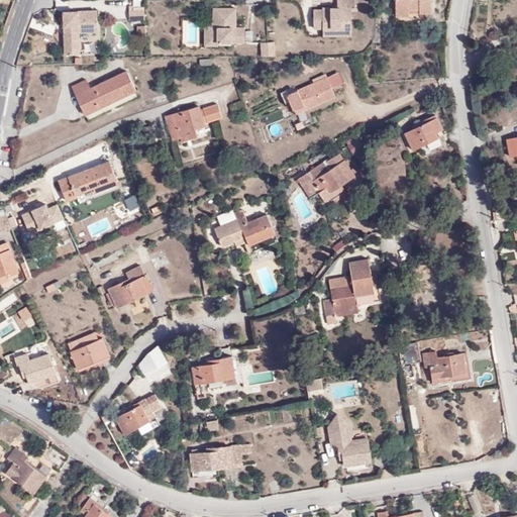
[(313,27),(322,27),(339,27),(339,34),(350,34),(350,7),(354,7),(354,0),(336,0),(337,7),(321,7),(321,9),(312,9),(313,27)]
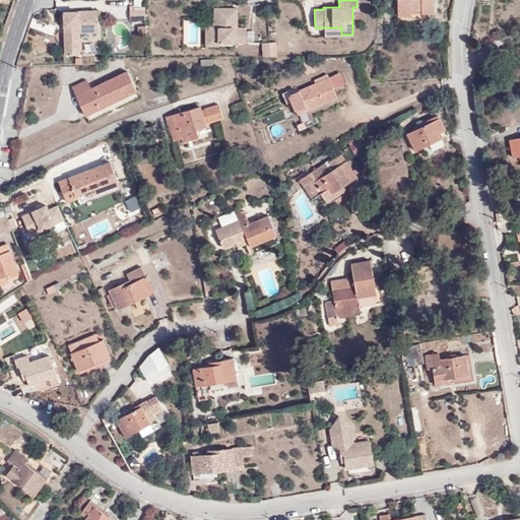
[(433,11),(432,0),(397,0),(398,15),(411,15),(411,18),(421,17),(421,11),(433,11)]
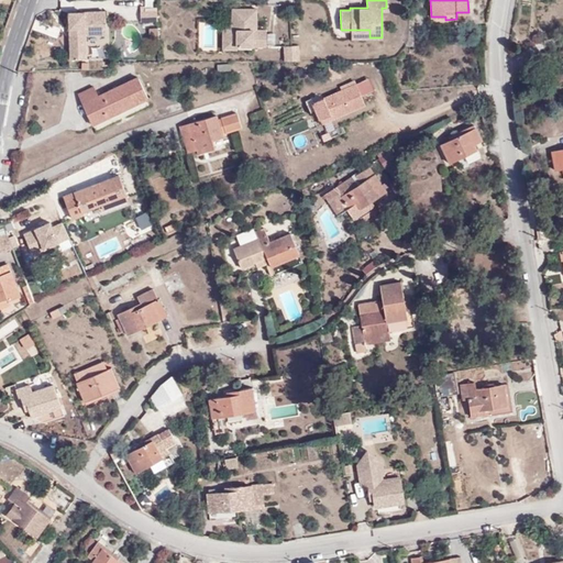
[(252,25),(255,25),(256,9),(236,8),(236,29),(225,29),(224,39),(222,39),(222,48),(236,48),(236,45),(265,45),(266,30),(255,30),(252,30),(252,25)]
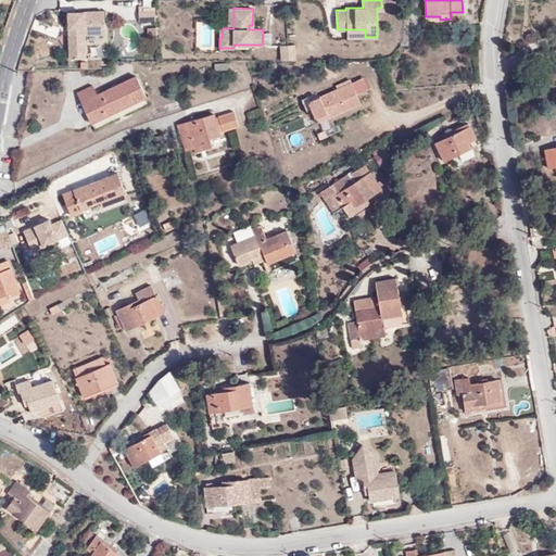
[(234,28),(234,8),(229,8),(229,24),(219,24),(219,38),(222,38),(223,28),(234,28)]
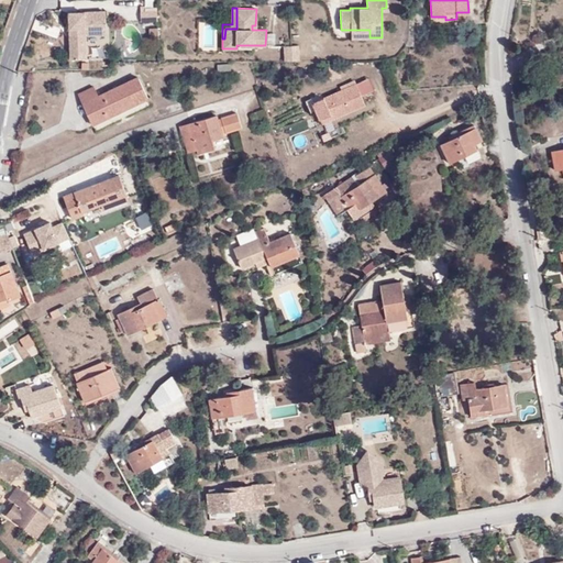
[(157,20),(156,10),(140,11),(140,20),(157,20)]
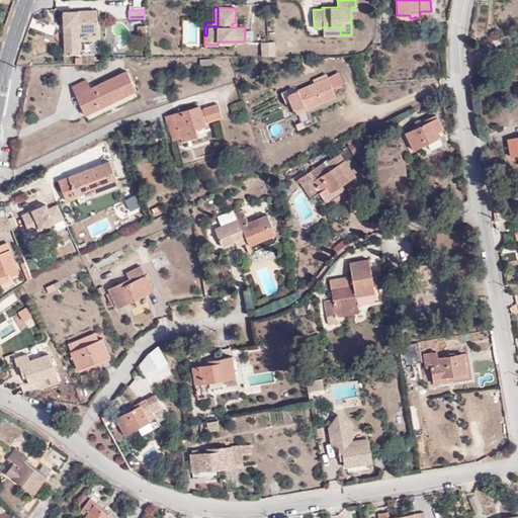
[(67,32),(63,33),(64,54),(78,54),(77,31),(96,31),(96,11),(63,11),(63,25),(66,25),(67,32)]
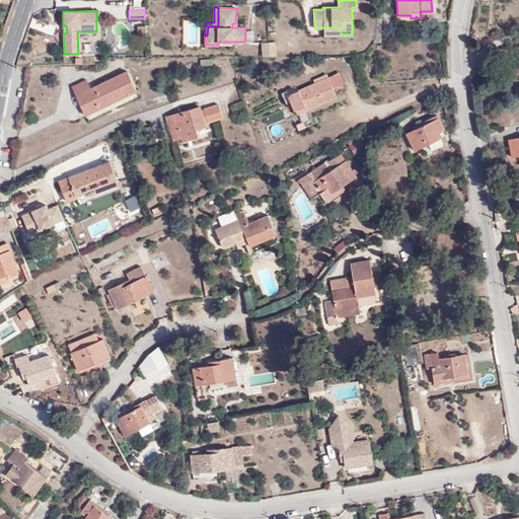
[(86,115),(136,90),(127,71),(90,88),(86,80),(72,86),(86,115)]
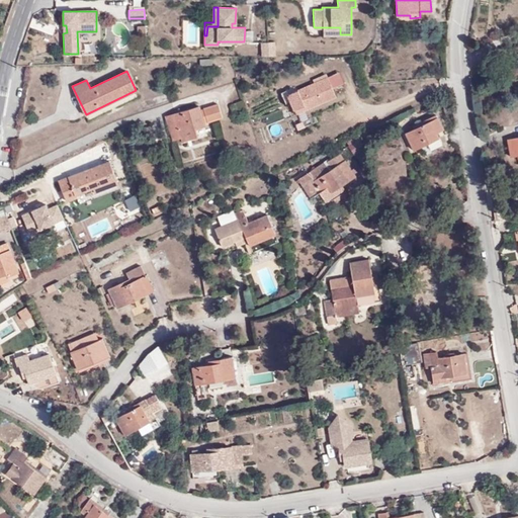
[(319,88),(331,83),(329,76),(316,81),(319,88)]
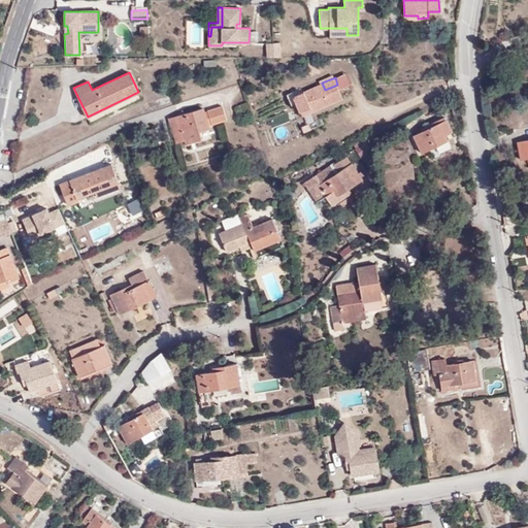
[(314,106),(316,109),(343,98),(337,85),(325,90),(322,83),(292,95),(300,111),(314,106)]
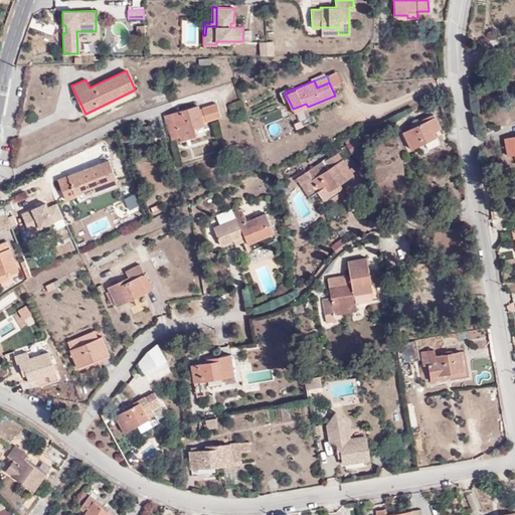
[(202,108),(205,122),(220,117),(216,104),(202,108)]
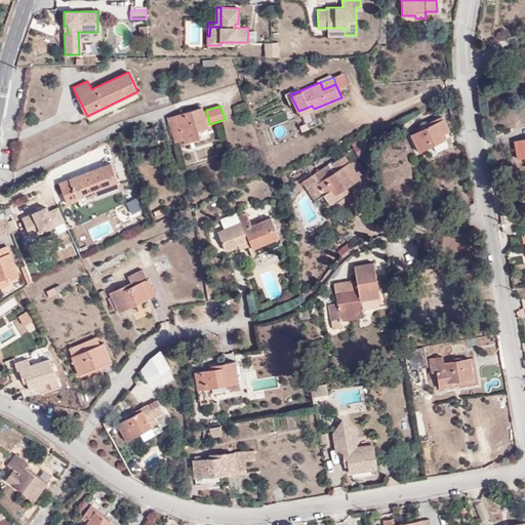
[(299,115),(314,109),(312,106),(298,111),(299,115)]
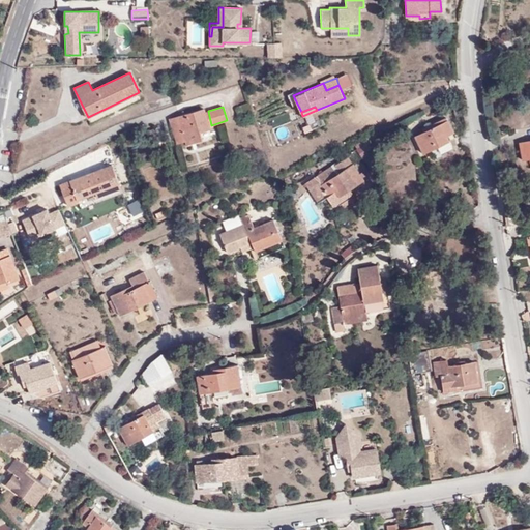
[(209,128),(208,126),(204,112),(203,109),(170,119),(177,143),(185,140),(201,135),(200,131),(209,128)]
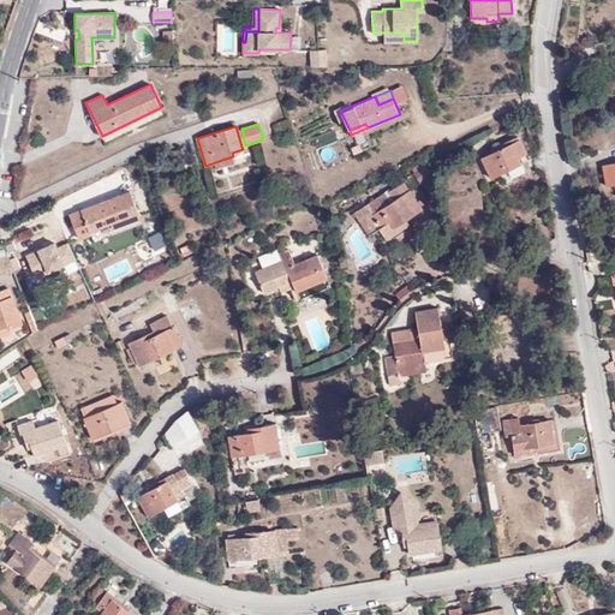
[(526,153),(519,136),(491,149),(493,153),(483,157),(491,177),(507,169),(512,178),(525,172),(518,156),(526,153)]
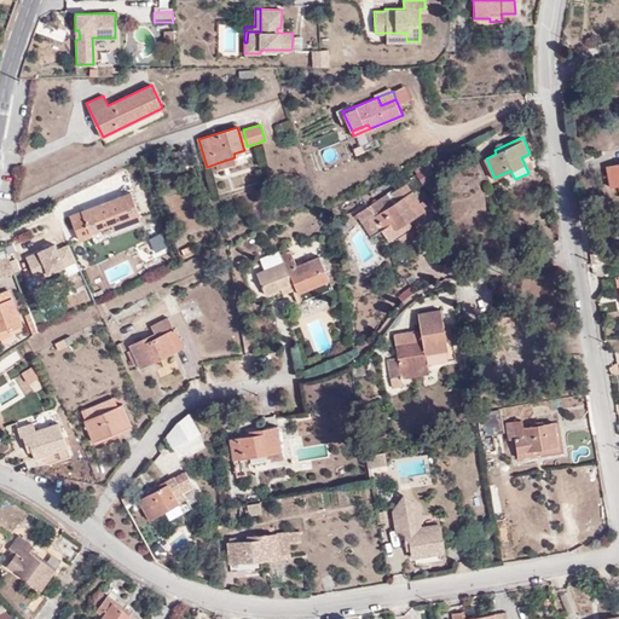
[(236,162),(235,157),(217,163),(218,168),(236,162)]
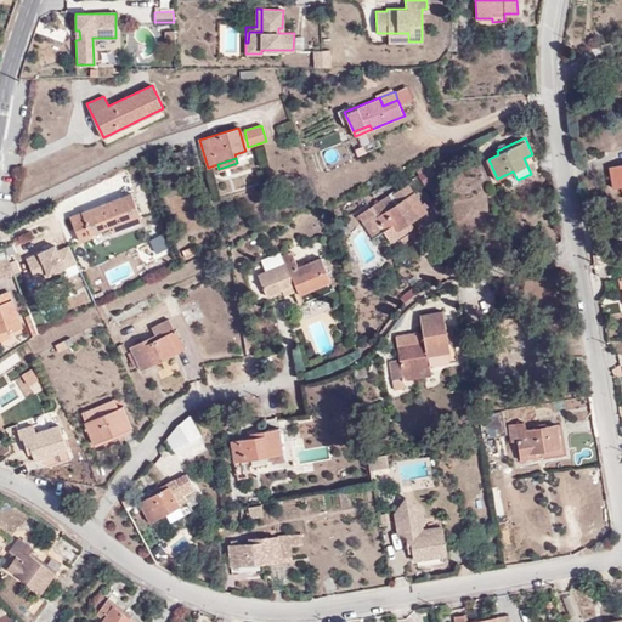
[(615,186),(621,184),(621,163),(610,165),(615,186)]
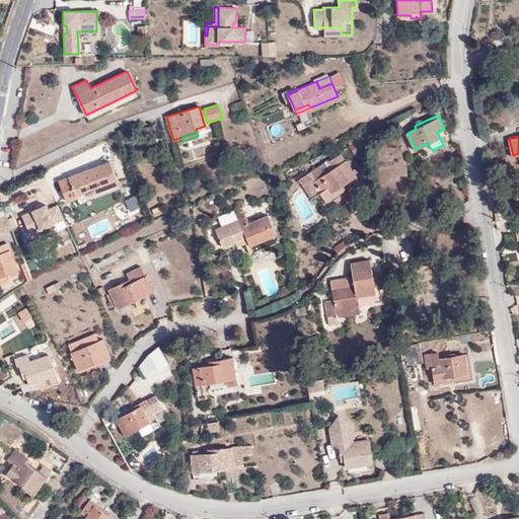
[(343,183),(356,174),(347,159),(329,170),(328,168),(315,176),(311,170),(302,176),(308,186),(316,180),(323,191),(320,193),(325,201),(332,197),(336,202),(348,194),(344,187),(343,183)]
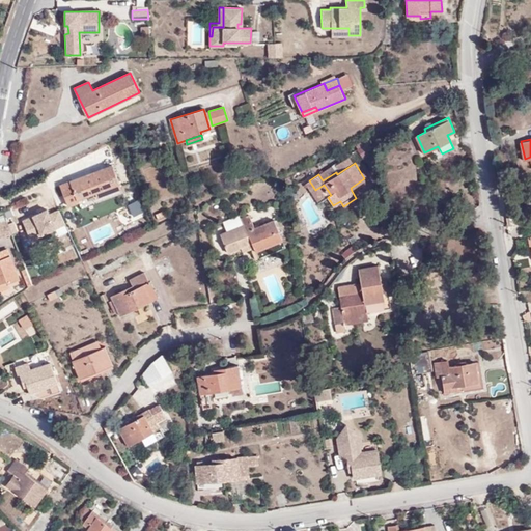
[(120,189),(111,166),(60,185),(68,205),(79,202),(78,199),(95,193),(98,197),(120,189)]
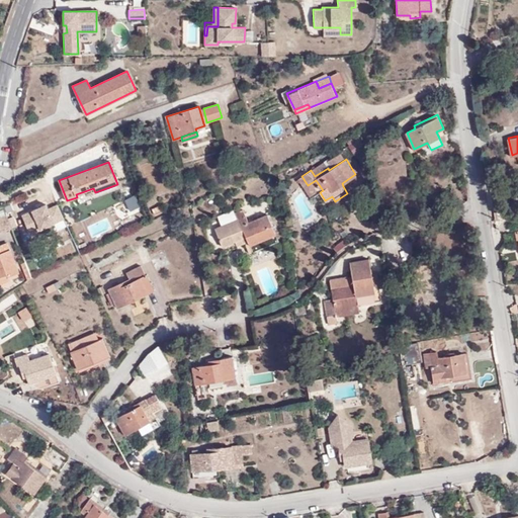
[(357,178),(355,174),(342,183),(343,186),(357,178)]
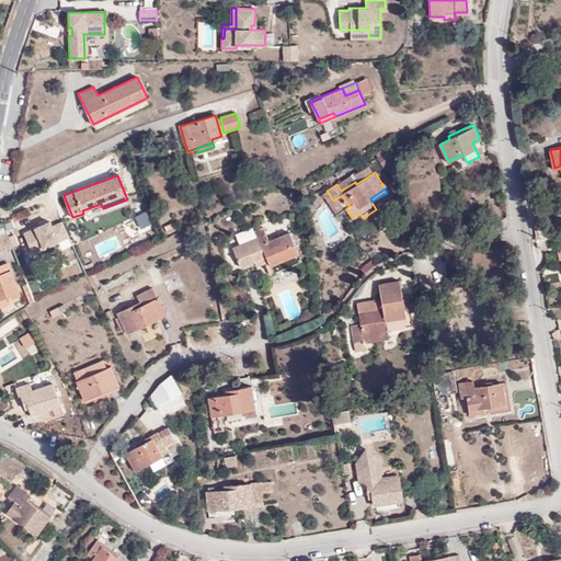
[(333,201),(327,191),(323,193),(336,214),(346,208),(350,206),(342,195),(333,201)]
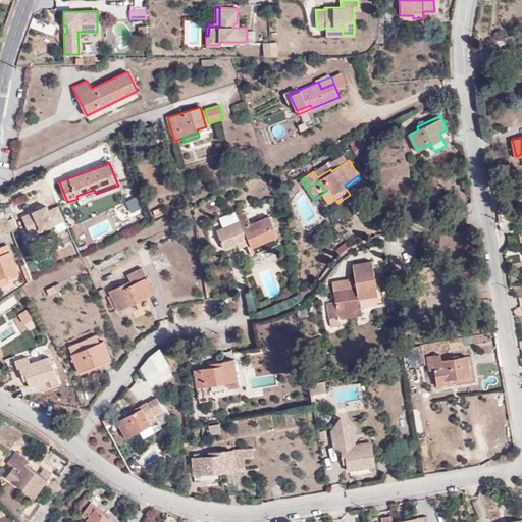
[(46,205),(21,216),(28,231),(38,228),(40,231),(65,220),(57,206),(48,209),(46,205)]
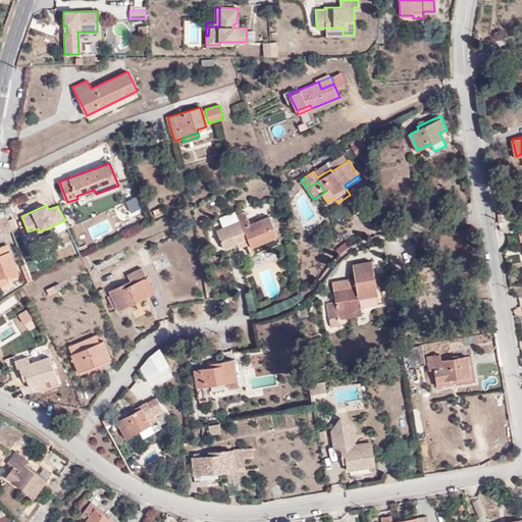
[(223,248),(236,243),(242,240),(244,245),(247,244),(251,255),(280,242),(269,215),(250,223),(245,211),(237,214),(239,220),(216,230),(223,248)]
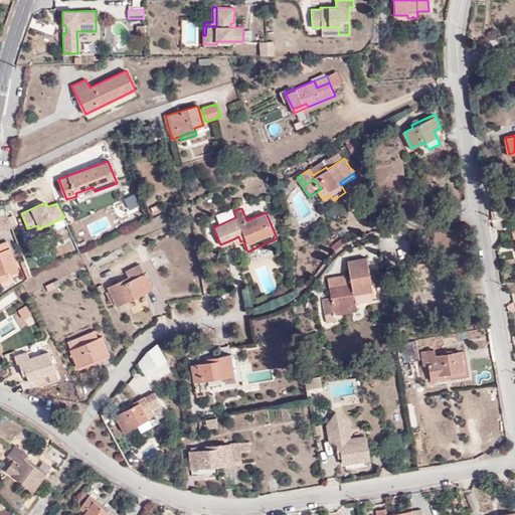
[(0,215),(0,230),(12,227),(11,225),(10,221),(8,216),(7,213),(0,215)]
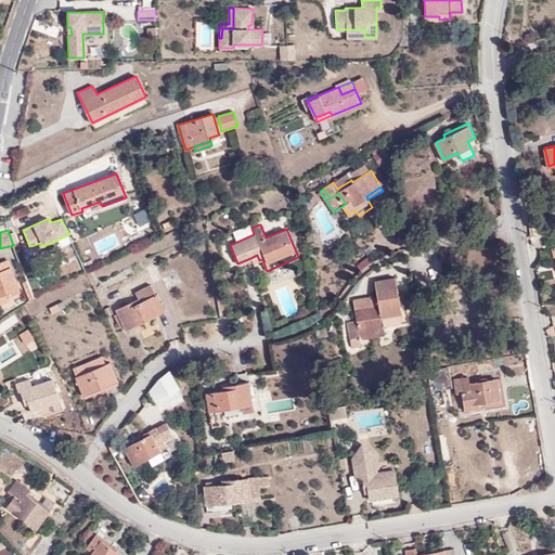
[(12,243),(13,245),(17,242),(14,232),(9,233),(11,239),(12,243)]
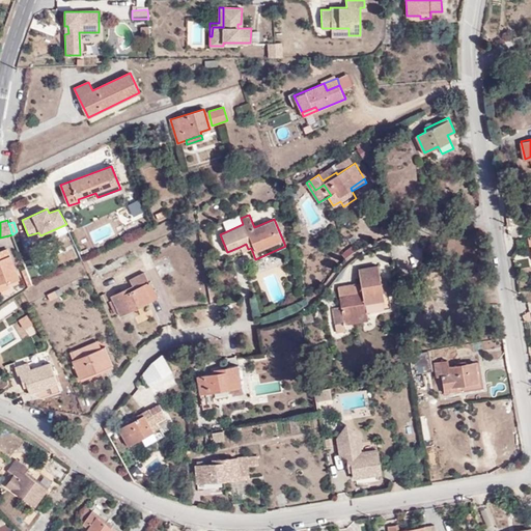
[(182,235),(193,229),(190,224),(179,229),(182,235)]
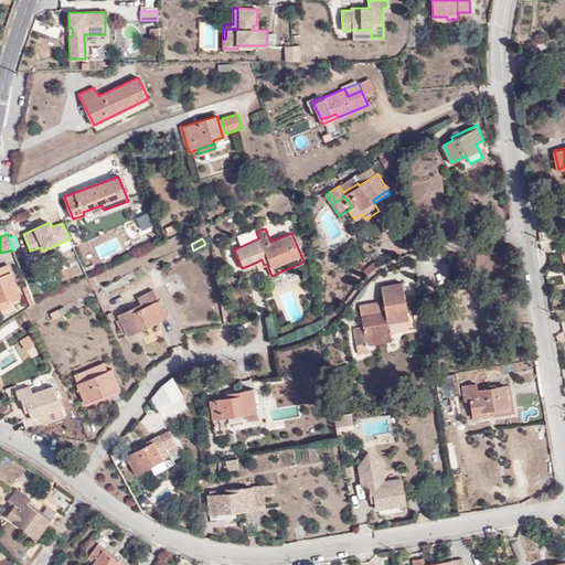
[(9,300),(20,297),(8,265),(0,268),(0,308),(10,305),(9,300)]
